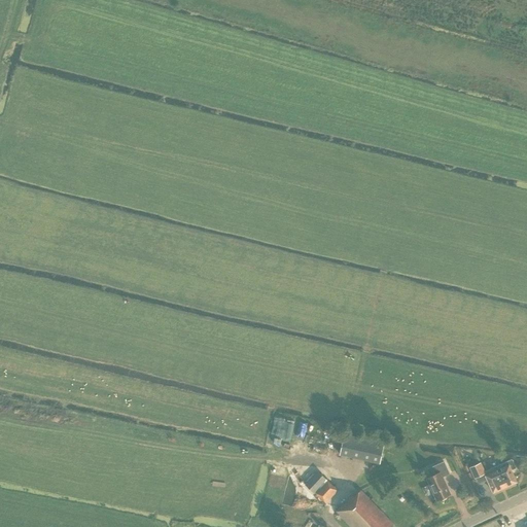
[(271,426),(287,432),(292,420),(276,414),(271,426)]
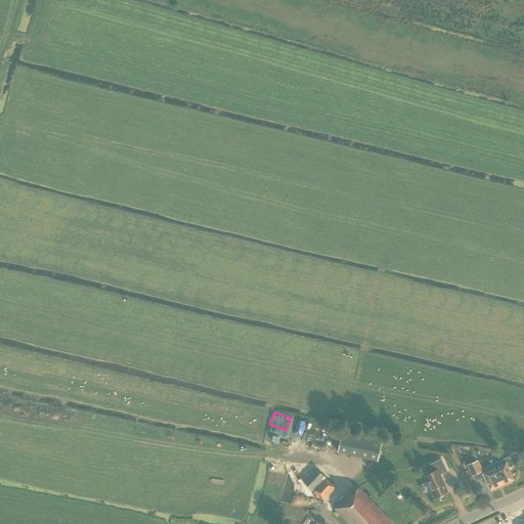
[(342,436),(339,450),(381,460),(384,444),(342,436)]
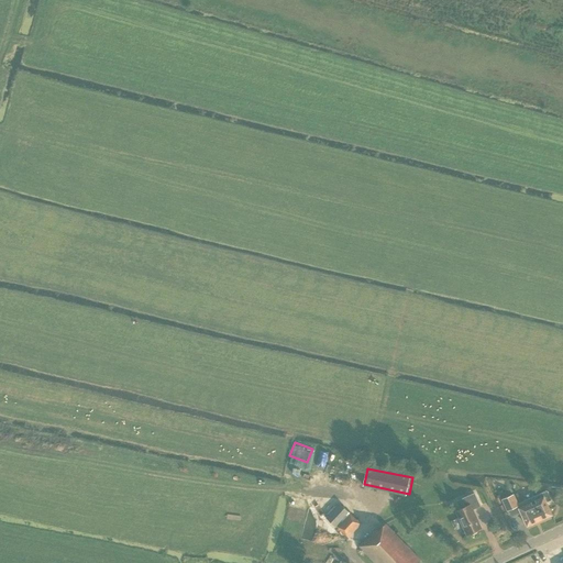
[(518,503),(514,494),(503,499),(510,518),(521,514),(527,527),(552,516),(545,501),(551,499),(547,490),(518,503)]
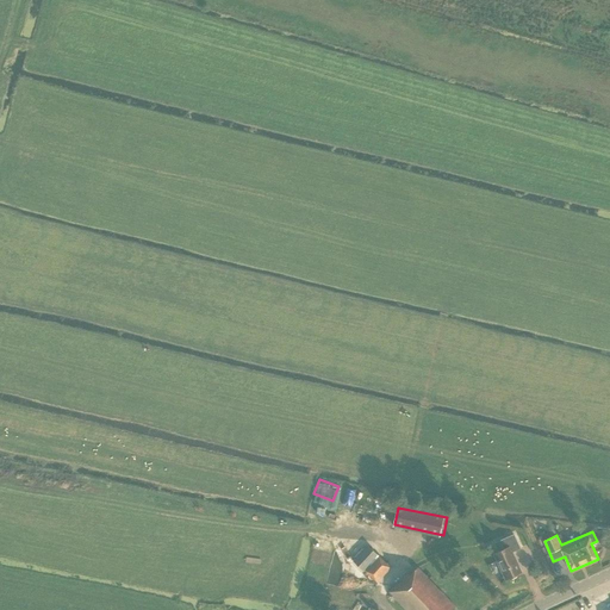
[(505,579),(522,572),(512,552),(520,548),(514,535),(495,543),(498,552),(493,554),(505,579)]
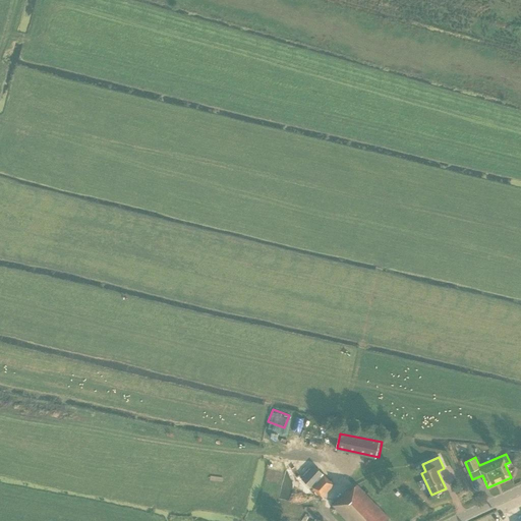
[(301,478),(323,498),(335,484),(330,479),(331,478),(328,475),(327,476),(314,465),(301,478)]
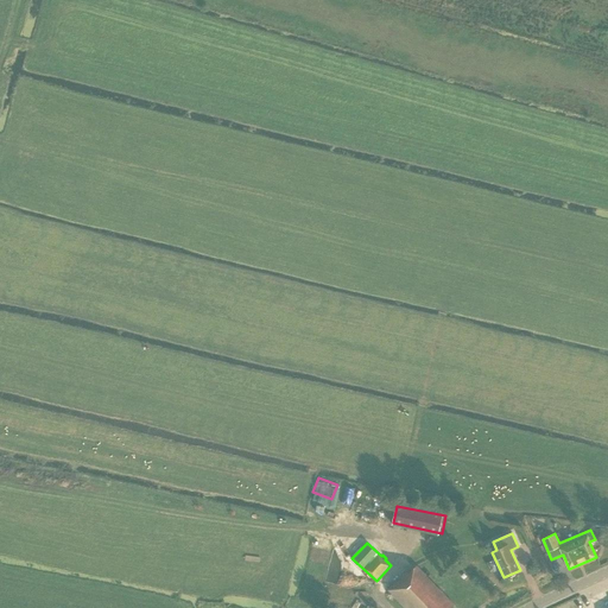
[(487,568),(495,565),(493,557),(485,559),(487,568)]
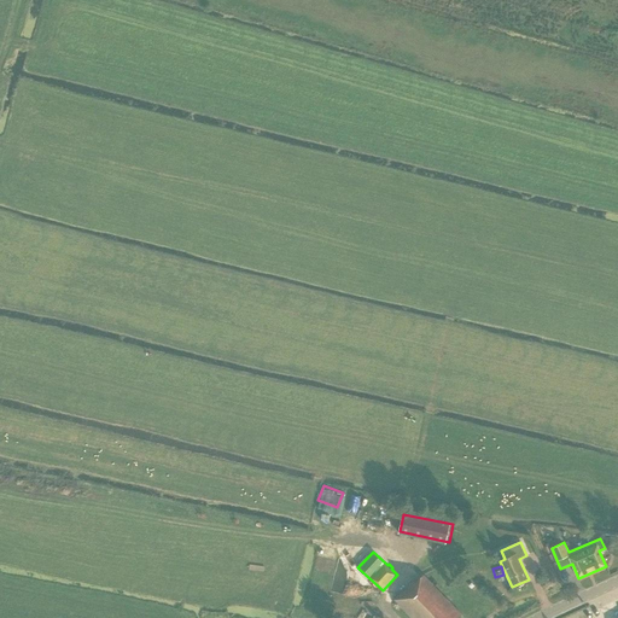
[(412,617),(459,617),(462,616),(423,576),(414,583),(413,581),(395,600),(412,617)]
